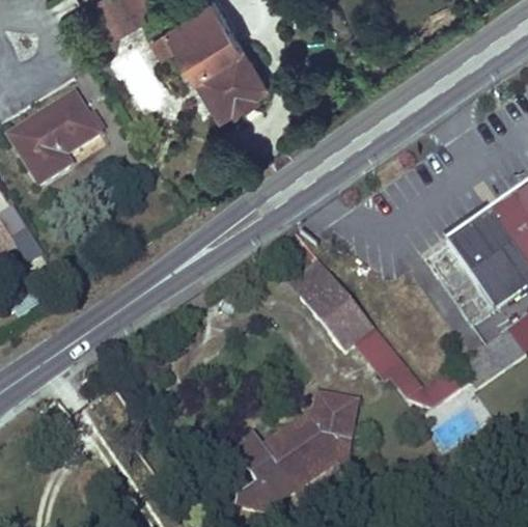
[(123,25),(108,0),(95,0),(114,31),(123,25)]
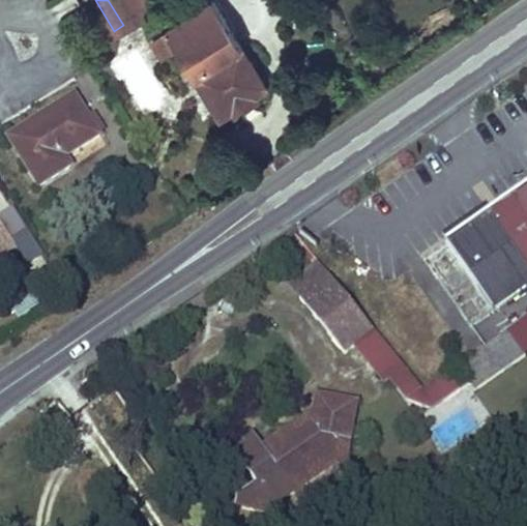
[(146,10),(139,0),(108,0),(123,25),(146,10)]
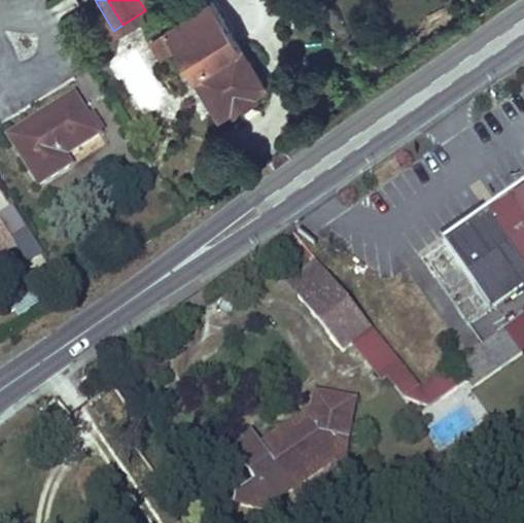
[(151,7),(147,0),(138,0),(145,10),(151,7)]
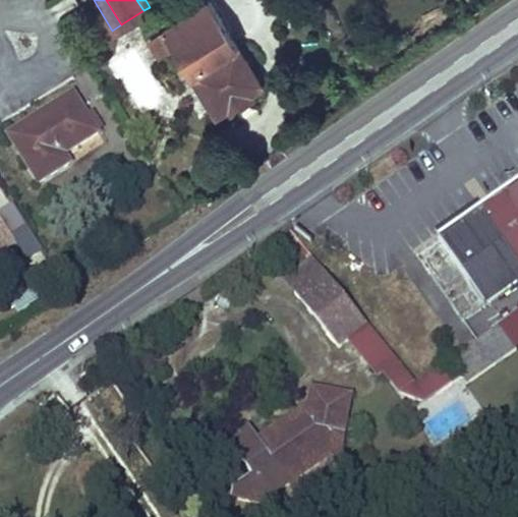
[(260,80),(210,0),(202,0),(161,25),(162,26),(172,43),(213,110),(227,101),(230,105),(248,94),(245,90),(260,80)]
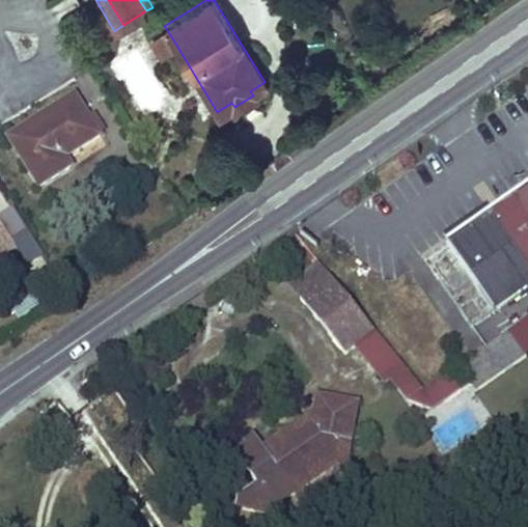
[(175,44),(165,27),(149,37),(160,54),(175,44)]
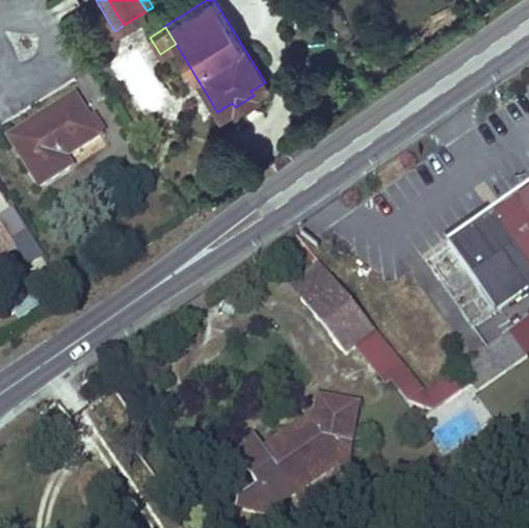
[(63,154),(98,132),(73,93),(37,115),(40,120),(25,129),(22,126),(7,135),(37,183),(69,163),(63,154)]
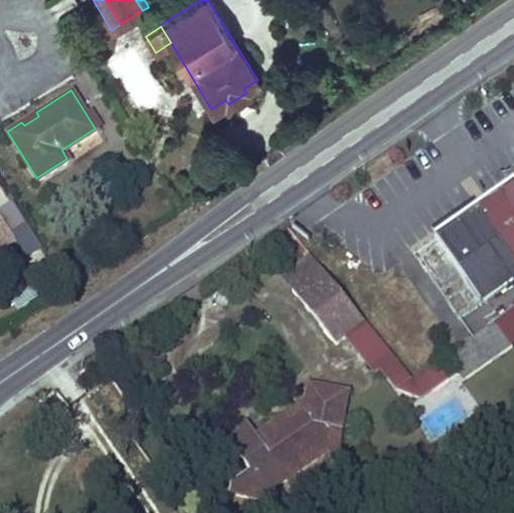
[(38,116),(36,112),(21,122),(24,125),(38,116)]
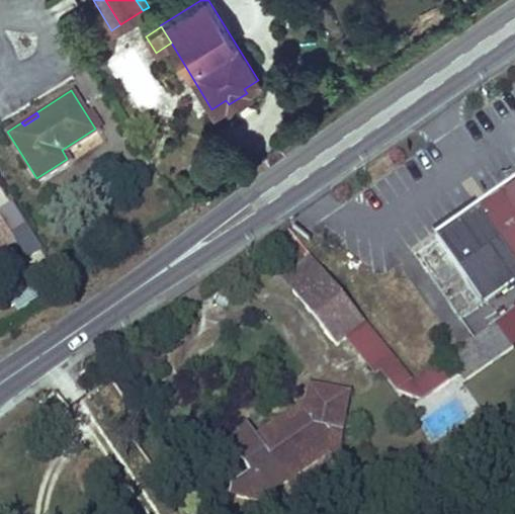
[(514,177),(434,234),(481,301),(514,276),(514,177)]
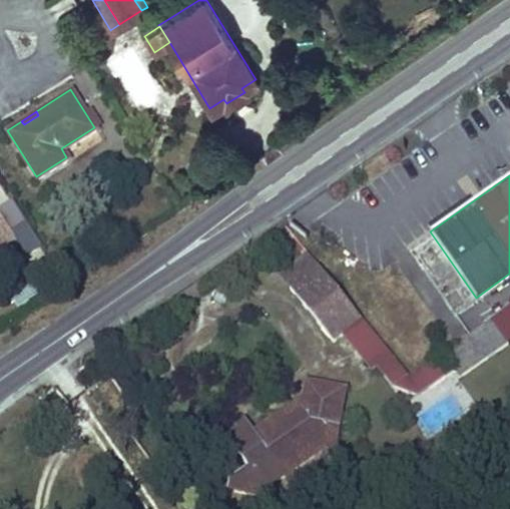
[(15,197),(0,205),(24,255),(39,247),(15,197)]
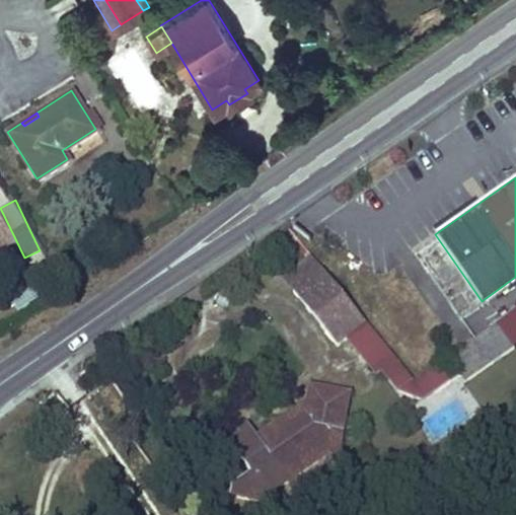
[(0,245),(13,237),(0,217),(0,245)]
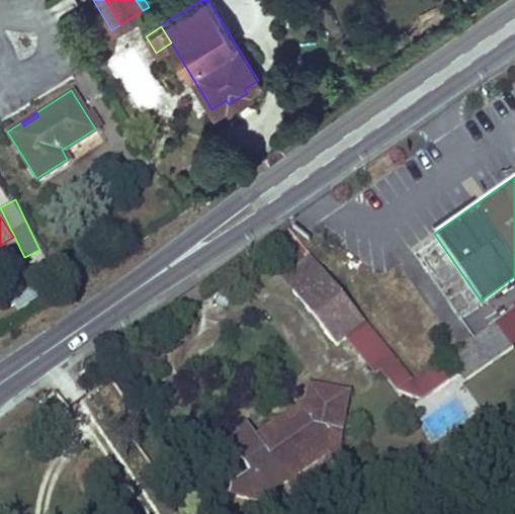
[(308,250),(283,267),(293,282),(318,264),(308,250)]
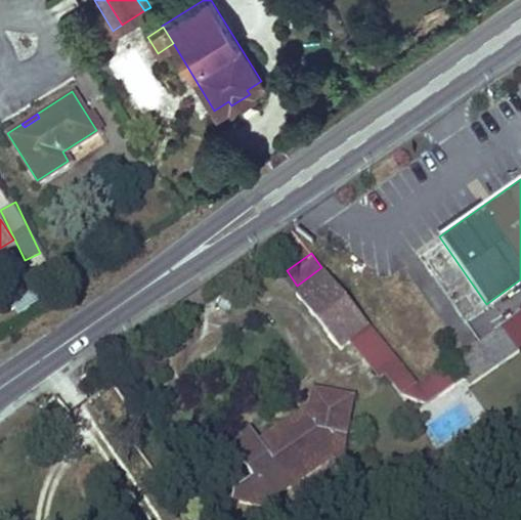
[(322,268),(297,286),(339,345),(347,339),(367,323),(367,322),(322,268)]
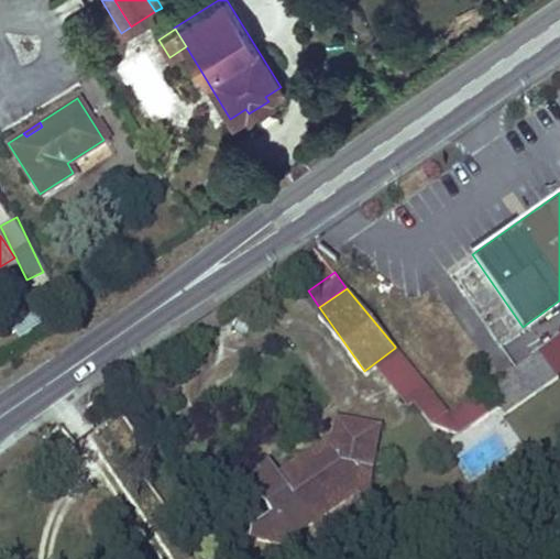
[(549,364),(559,355),(559,331),(538,348),(549,364)]
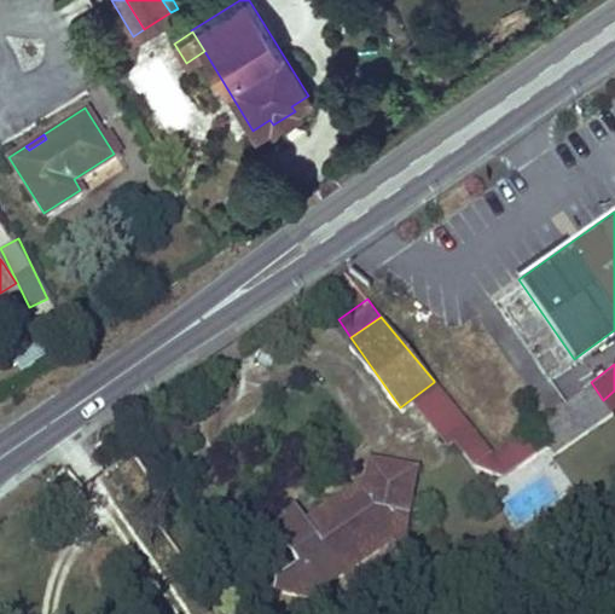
[(434,382),(410,400),(446,444),(469,426),(434,382)]
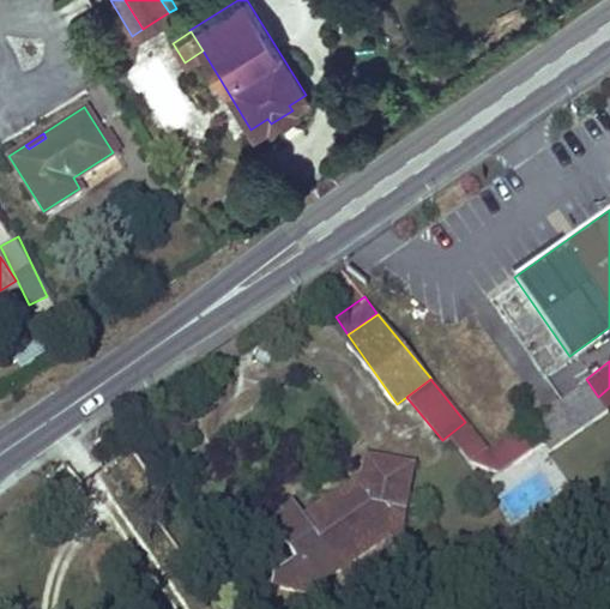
[(547,448),(605,408),(598,397),(586,379),(508,433),(521,450),(521,452),(541,439),(547,448)]
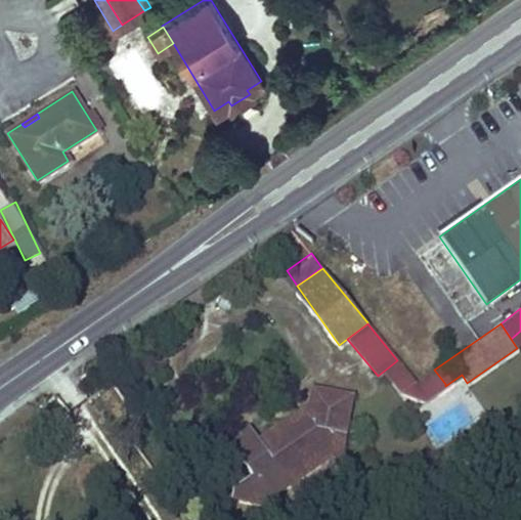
[(445,384),(434,370),(416,383),(397,360),(384,371),(399,390),(424,398),(445,384)]
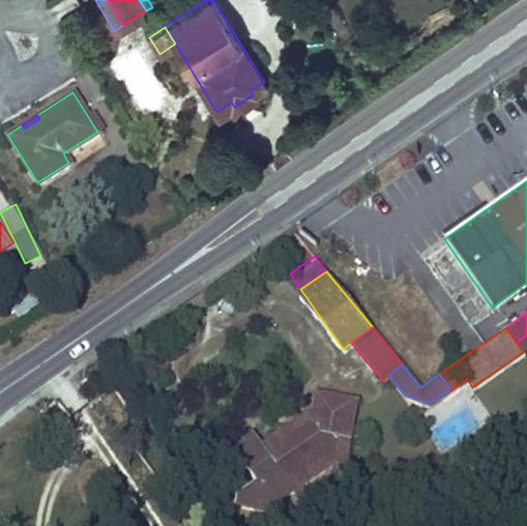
[(342,461),(353,399),(316,391),(310,420),(297,430),(291,422),(260,444),(252,432),(231,446),(255,480),(235,495),(234,503),(270,509),(271,501),(291,488),(285,478),(296,470),(302,479),(332,459),(342,461)]
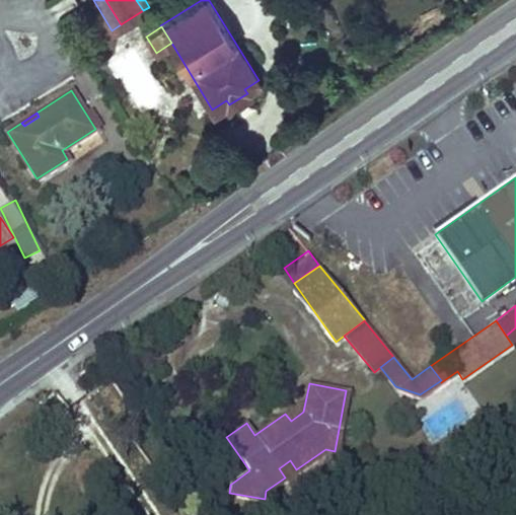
[(303,412),(306,398),(285,414),(291,421),(303,412)]
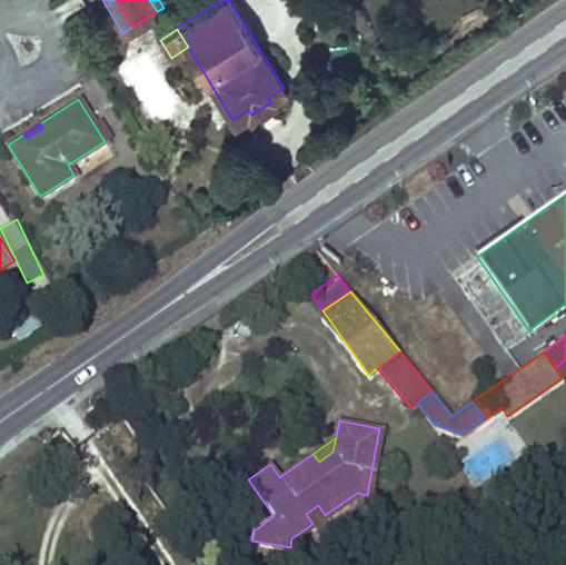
[(325,515),(318,505),(306,514),(313,524),(325,515)]
